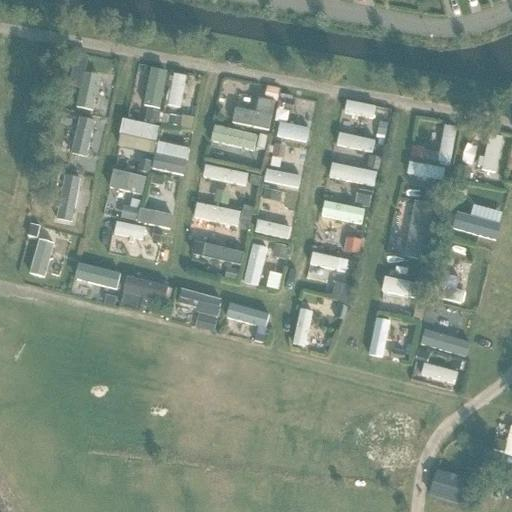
[(148,105),(164,106),(168,69),(151,67),(148,105)]
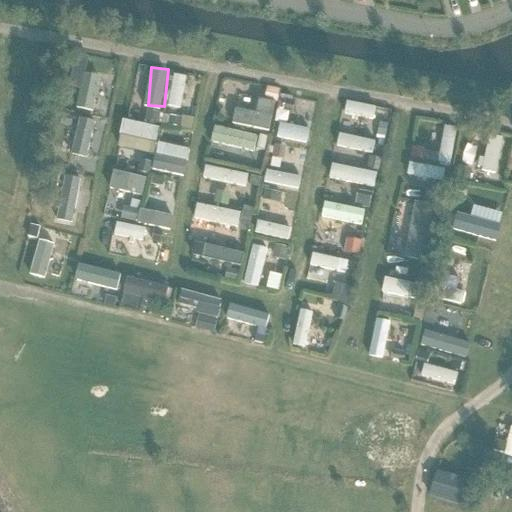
[(79,107),(97,109),(101,73),(83,71),(79,107)]
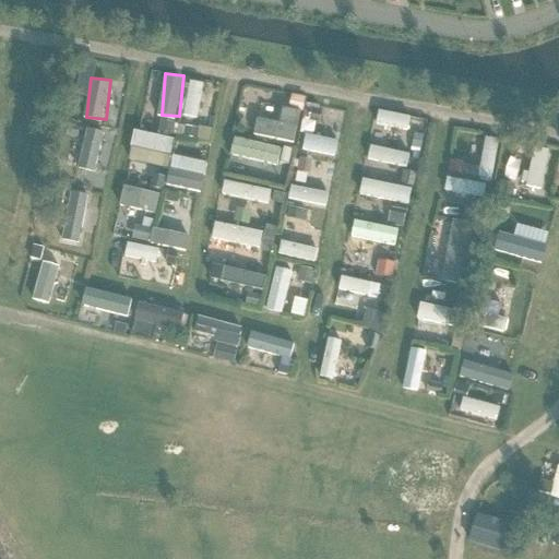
[(200,116),(204,81),(190,79),(186,114),(200,116)]
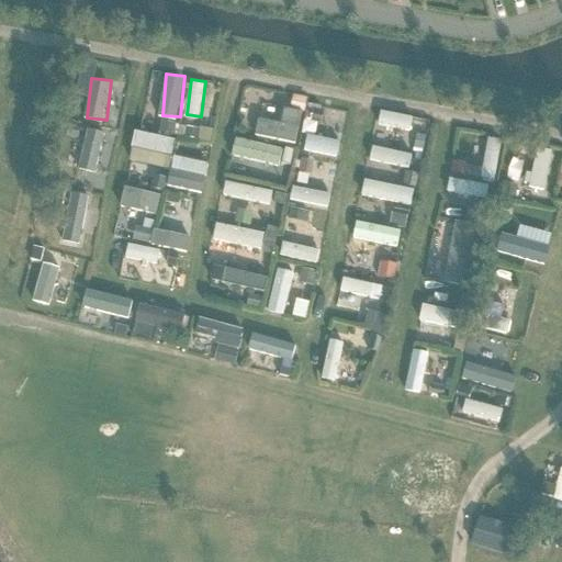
[(261,115),(257,132),(298,142),(305,110),(287,105),(282,121),(261,115)]
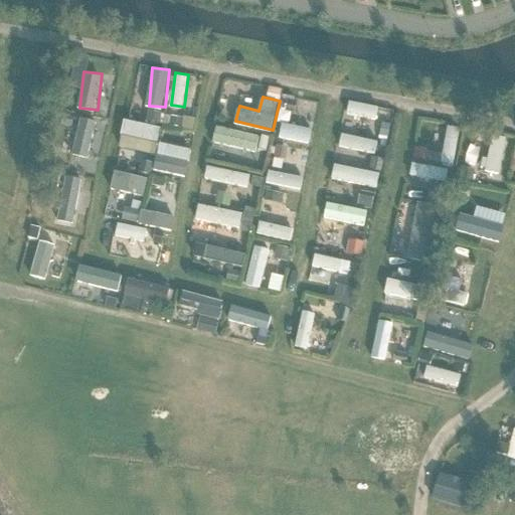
[(377,119),(380,106),(350,99),(347,113),(377,119)]
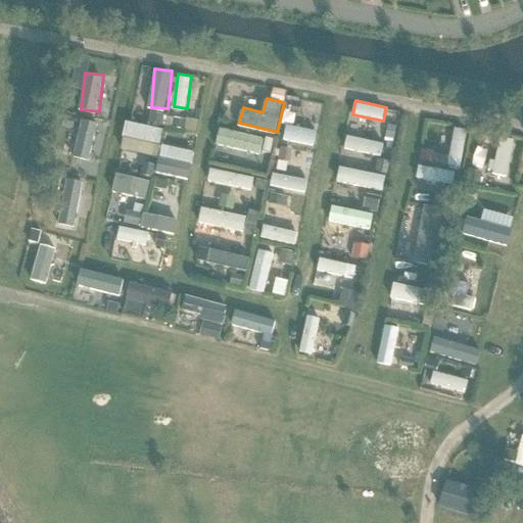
[(77,120),(77,170),(98,170),(98,120),(77,120)]
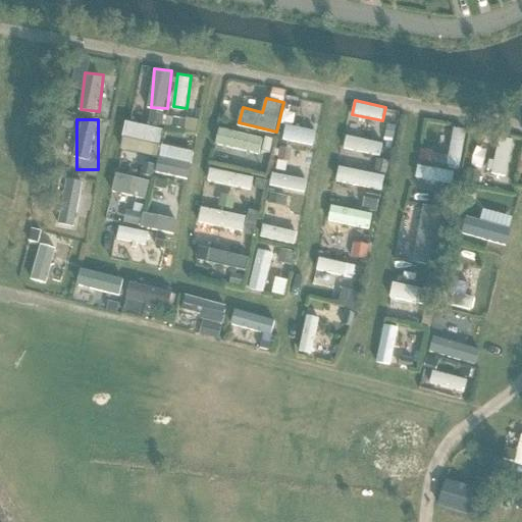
[(285,123),(283,139),(316,143),(317,127),(285,123)]
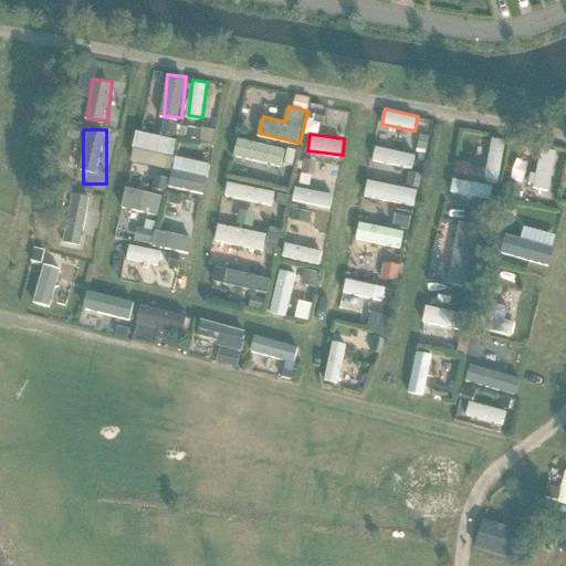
[(174,166),(176,139),(140,136),(137,163),(174,166)]
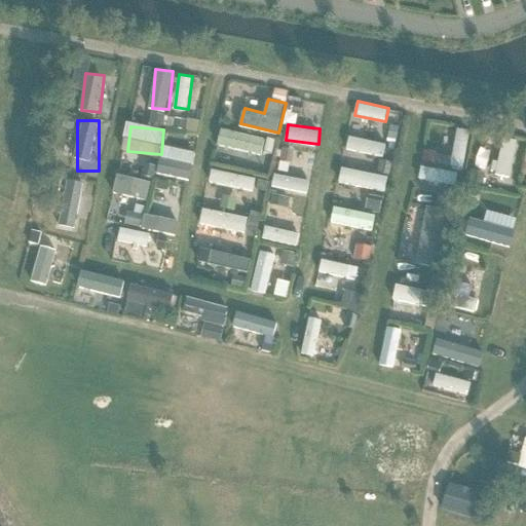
[(219,143),(262,153),(266,137),(223,126),(219,143)]
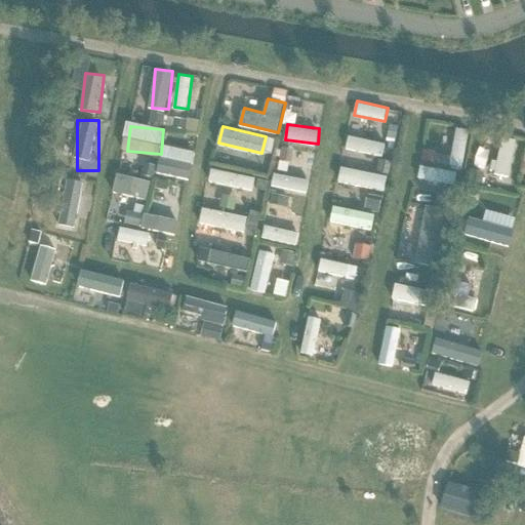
[(449,163),(462,165),(470,129),(456,126),(449,163)]
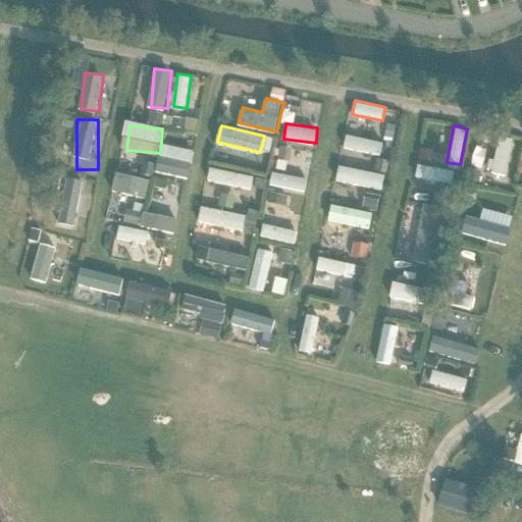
[(346,135),(344,148),(382,153),(384,139),(346,135)]
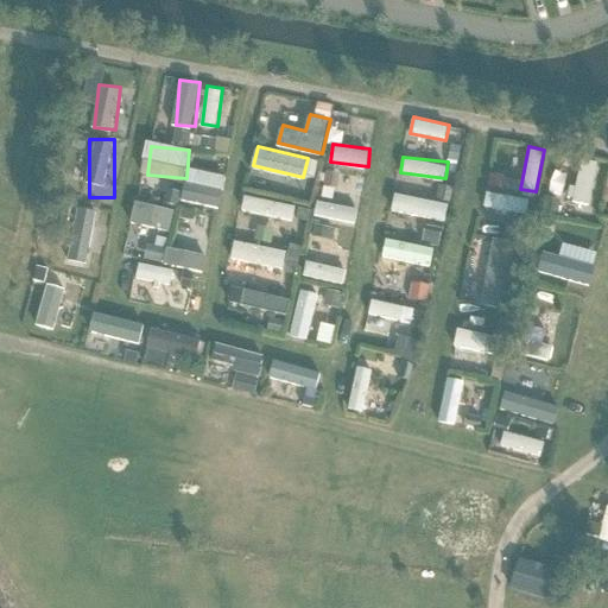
[(578,184),(568,184),(568,200),(595,202),(596,159),(580,158),(578,184)]
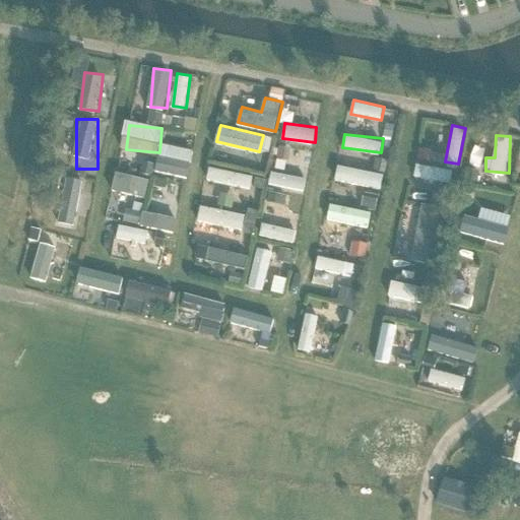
[(188,177),(192,159),(160,152),(156,170),(188,177)]
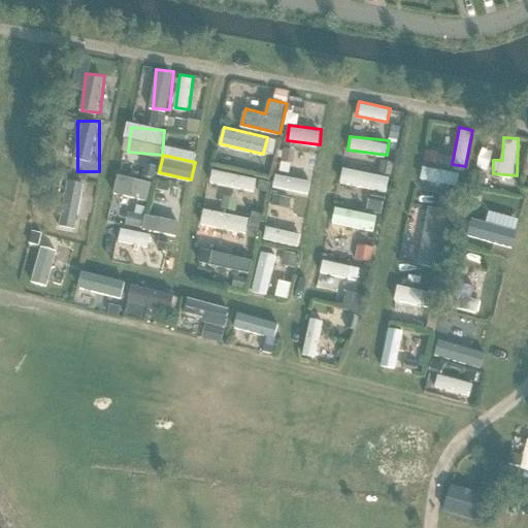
[(344,165),(340,179),(387,192),(391,176),(344,165)]
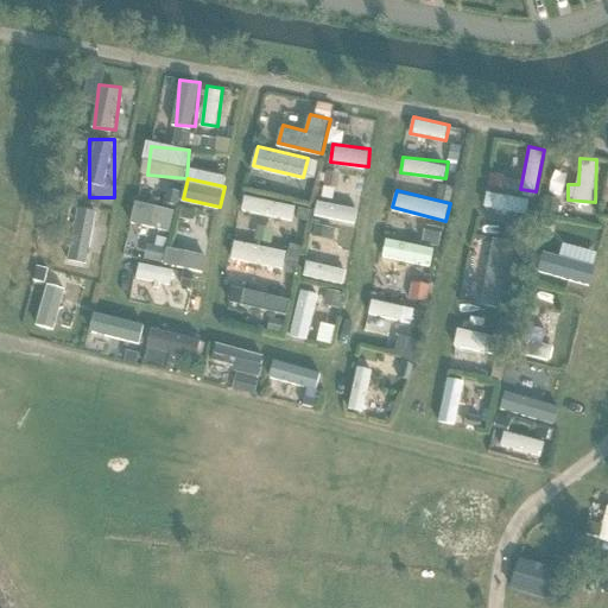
[(487,190),(485,207),(529,211),(530,196),(487,190)]
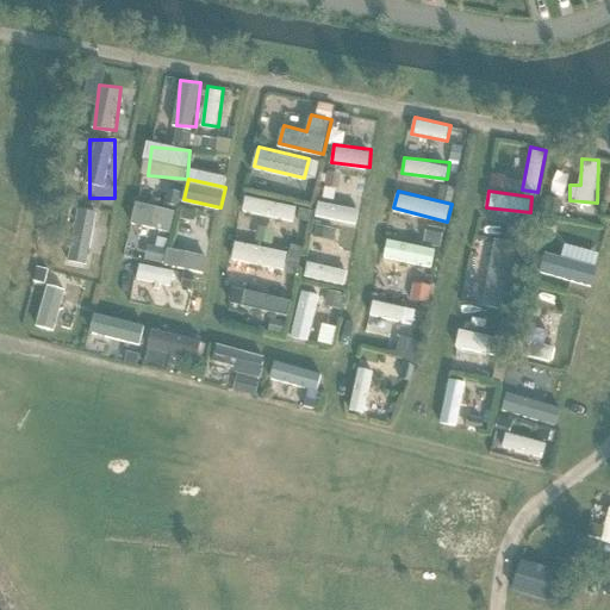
[(246,194),(243,210),(296,221),(299,205),(246,194)]
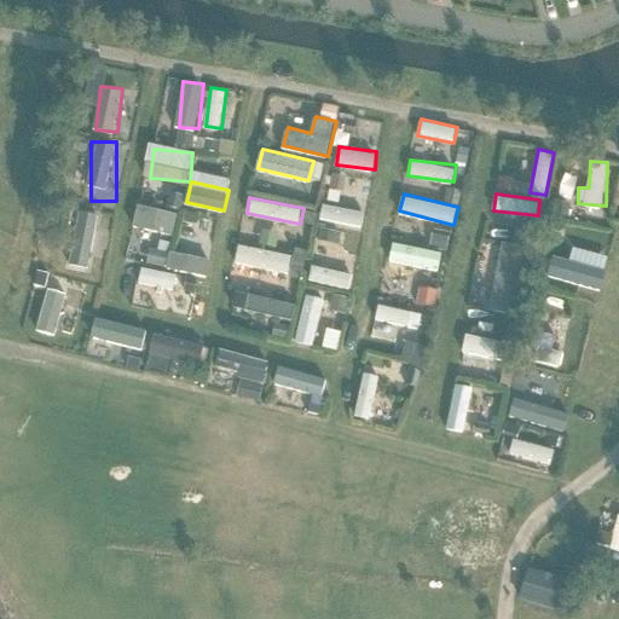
[(363,226),(366,210),(325,201),(322,217),(363,226)]
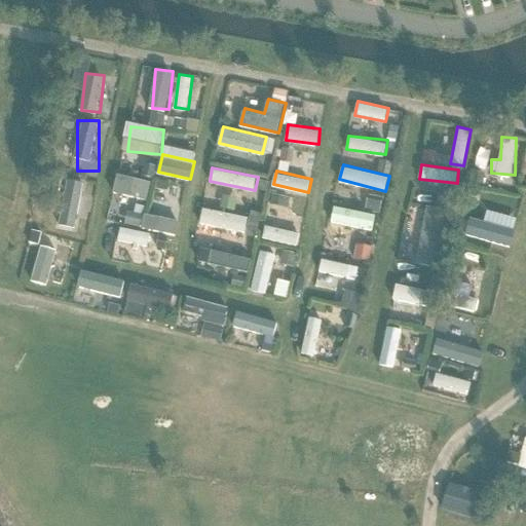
[(118,174),(115,192),(149,199),(153,180),(118,174)]
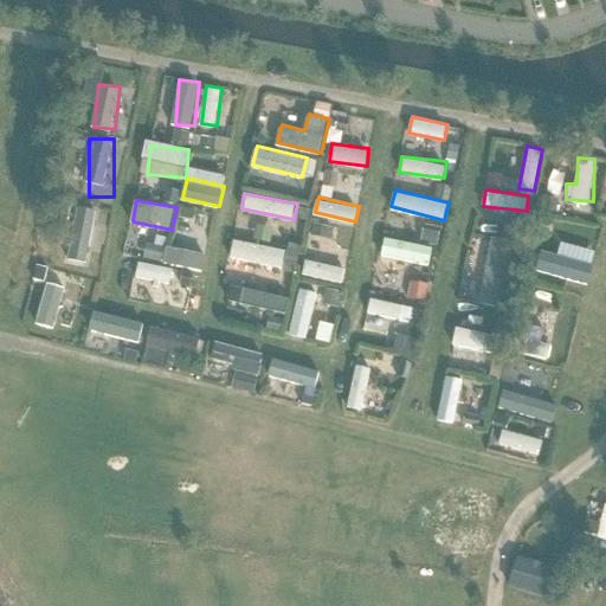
[(69,255),(88,259),(98,208),(79,205),(69,255)]
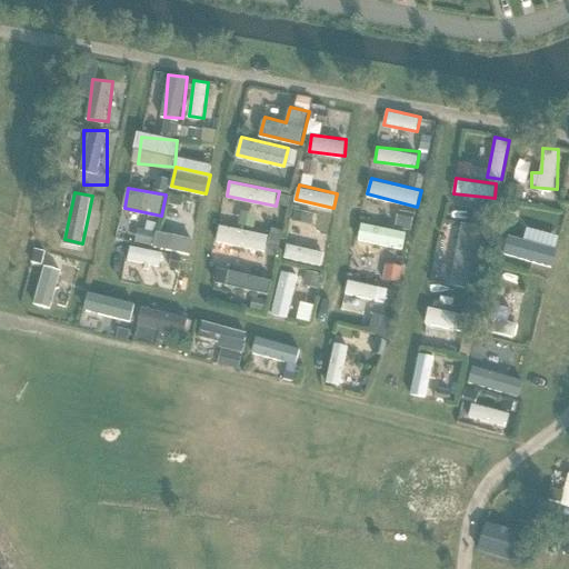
[(311,232),(315,210),(297,208),(295,230),(311,232)]
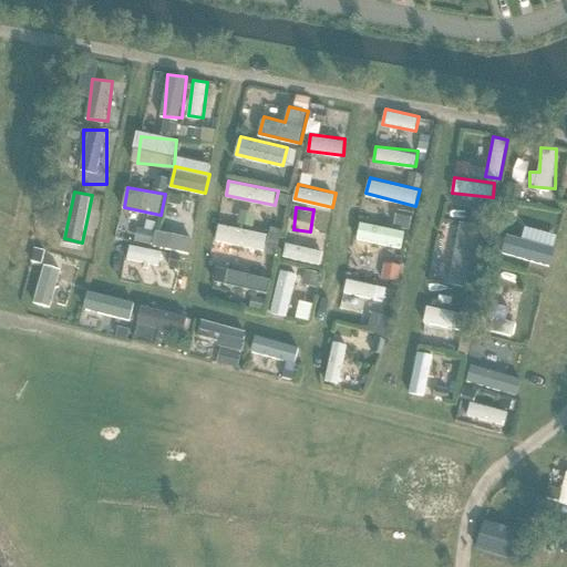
[(394,223),(411,225),(413,210),(397,208),(394,223)]
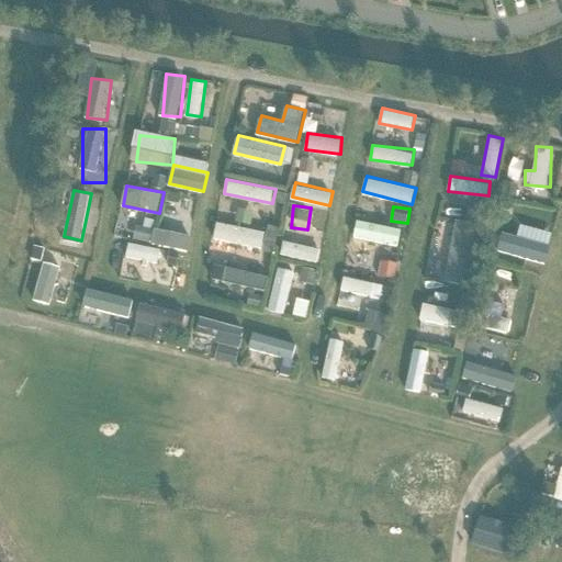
[(445,218),(437,276),(447,277),(454,220),(445,218)]
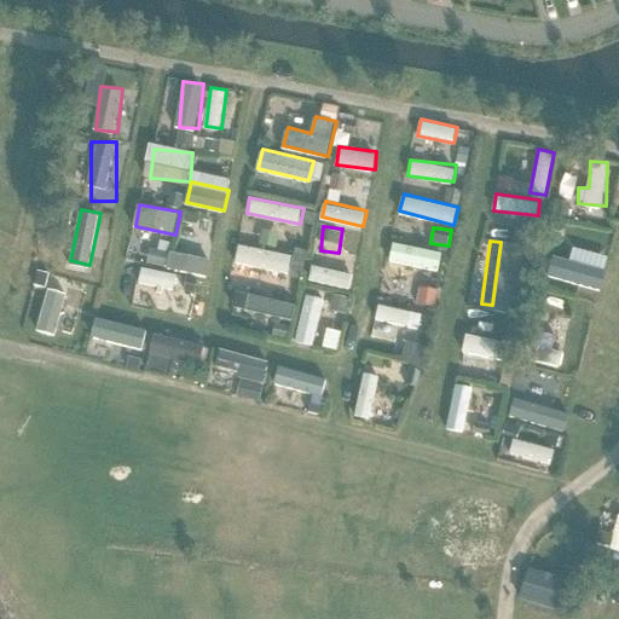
[(392,242),(389,262),(440,268),(443,248),(392,242)]
